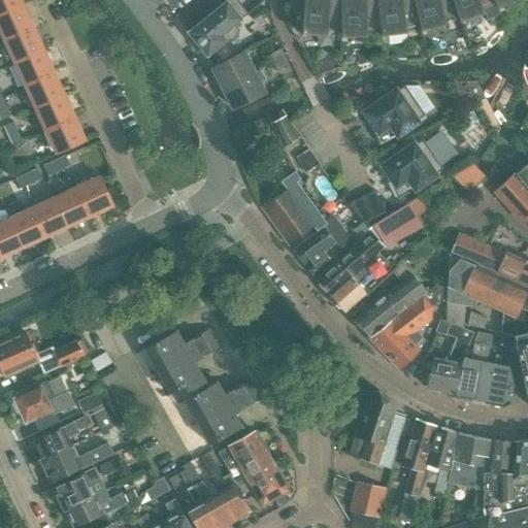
[(0,0),(0,15),(22,6),(19,0),(0,0)]
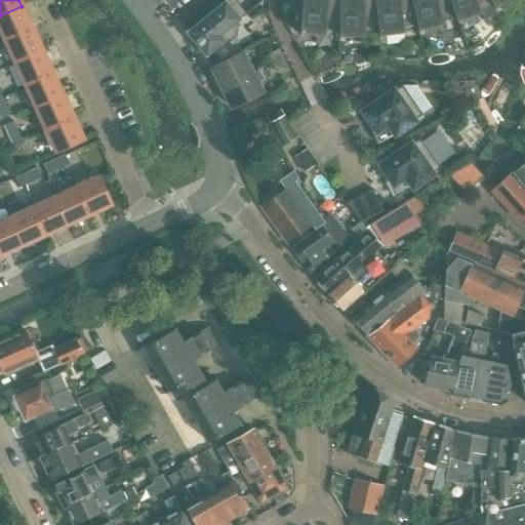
[(187,33),(186,33),(206,56),(226,40),(230,41),(236,36),(236,31),(237,30),(233,26),(240,19),(246,13),(235,0),(226,0),(225,1),(187,33)]
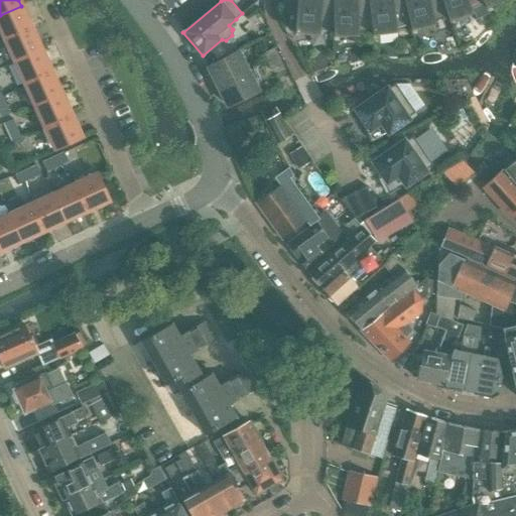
[(334,42),(333,0),(282,0),(282,2),(282,7),(283,11),(283,16),(285,20),(289,29),(291,33),(294,33),(318,35),(319,31),(333,30),(334,42)]
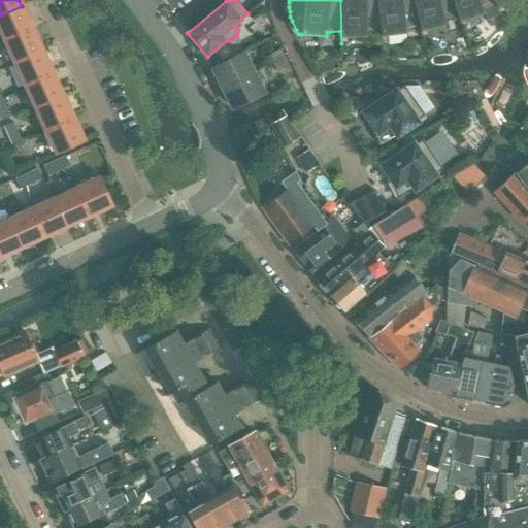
[(375,0),(340,0),(341,43),(348,43),(348,37),(366,37),(366,32),(380,29),(382,42),(383,42),(375,0)]
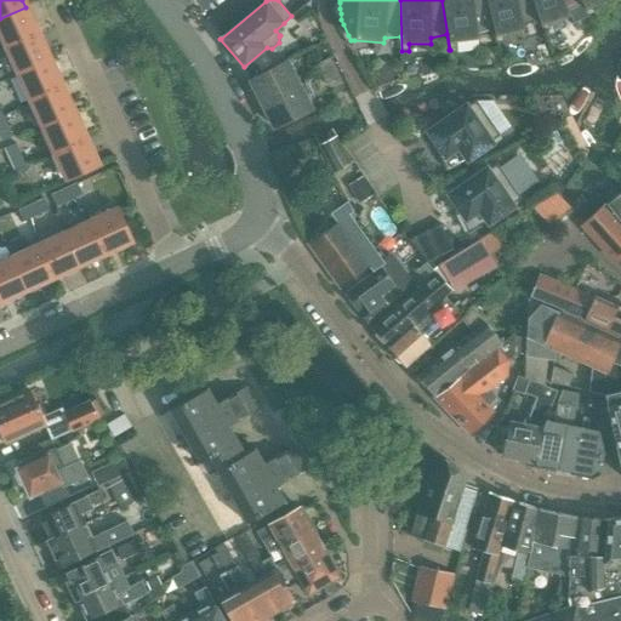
[(485,0),(442,0),(450,50),(456,49),(455,41),(477,39),(477,34),(493,29),(496,44),(497,43),(485,0)]
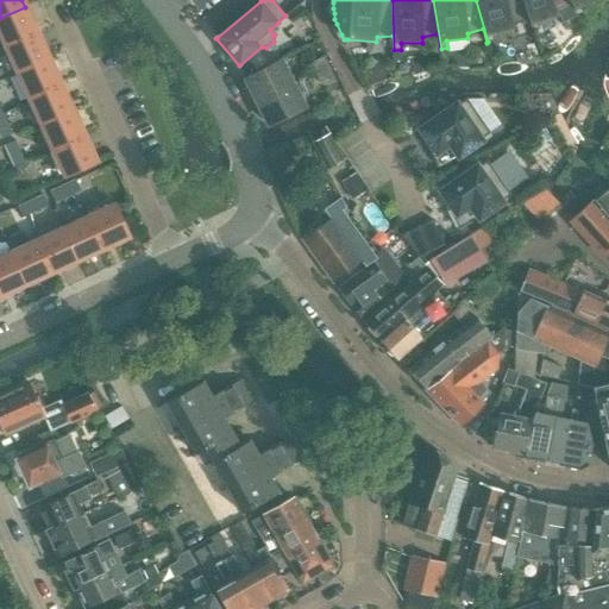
[(521,0),(476,0),(488,42),(494,41),(491,35),(513,30),(512,24),(527,18),(532,31),(533,31),(521,0)]
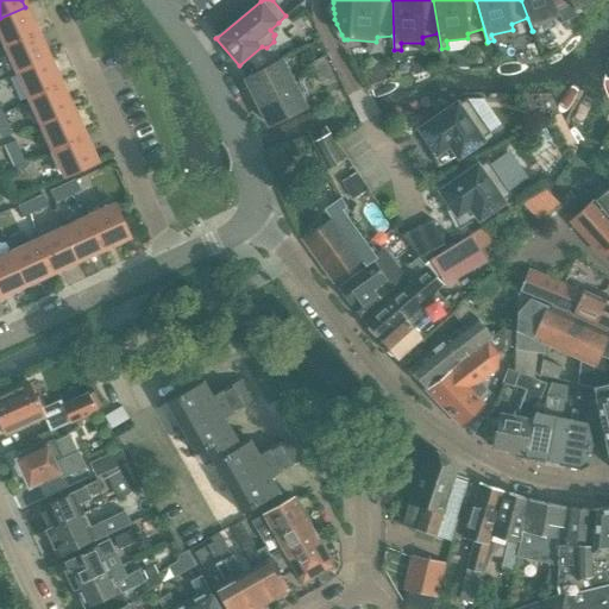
[(569,0),(521,0),(533,31),(539,29),(537,23),(557,16),(556,11),(570,2),(576,16),(577,16),(569,0)]
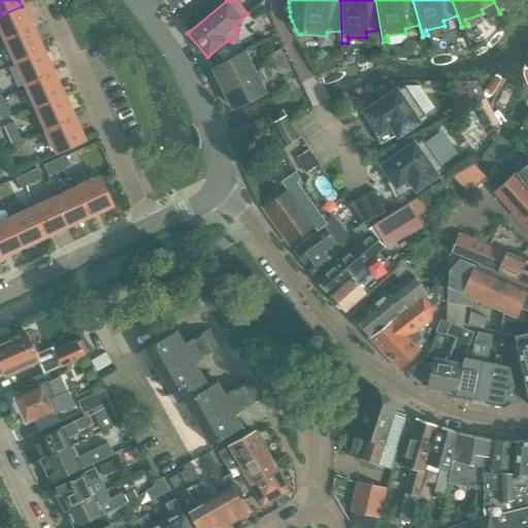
[(493,0),(500,13),(505,11),(502,6),(515,0),(493,0)]
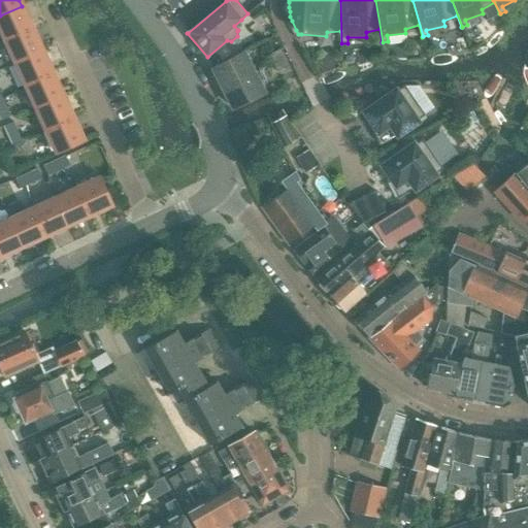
[(0,15),(0,28),(5,40),(32,29),(22,6),(0,15)]
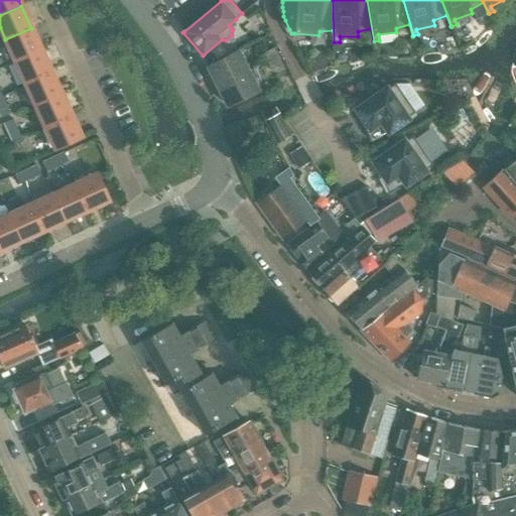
[(5,39),(15,61),(41,49),(31,28),(5,39)]
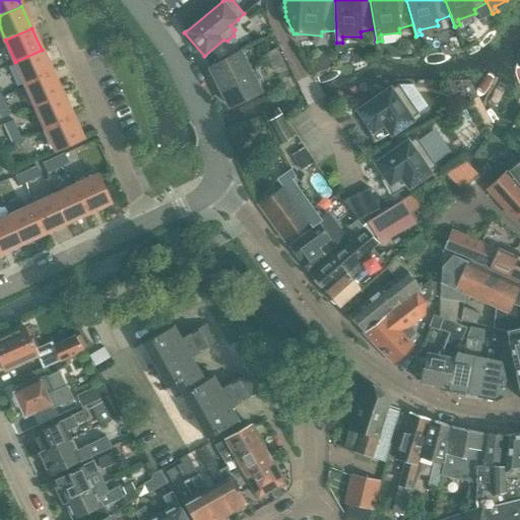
[(264,55),(268,62),(280,56),(276,49),(264,55)]
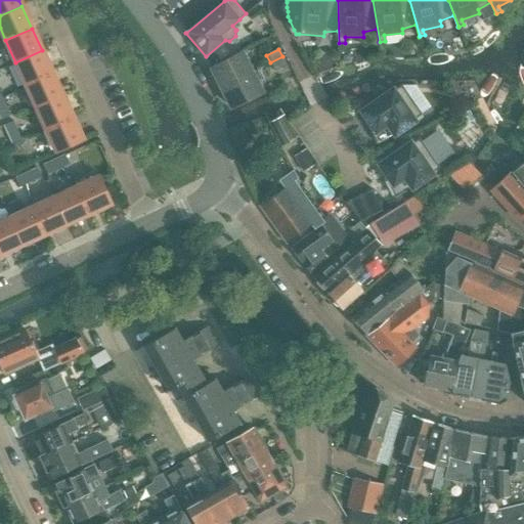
[(15,62),(26,85),(51,73),(42,50),(15,62)]
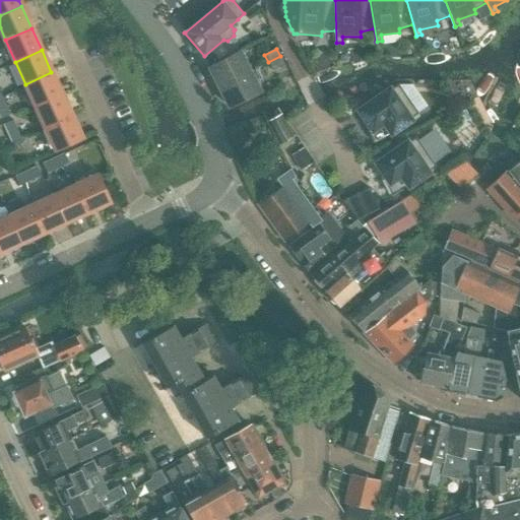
[(209,67),(219,87),(249,72),(239,52),(209,67)]
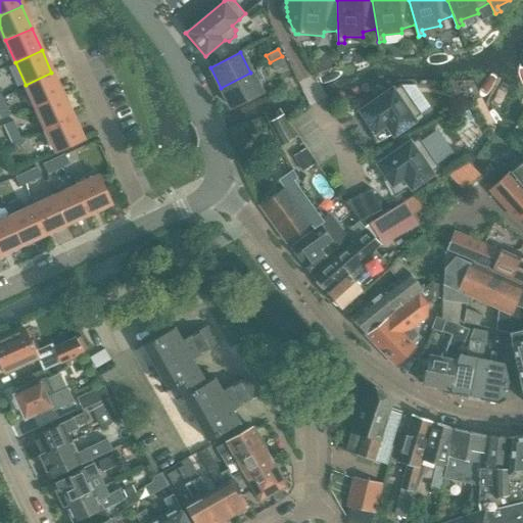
[(282,56),(270,62),(275,72),(286,65),(282,56)]
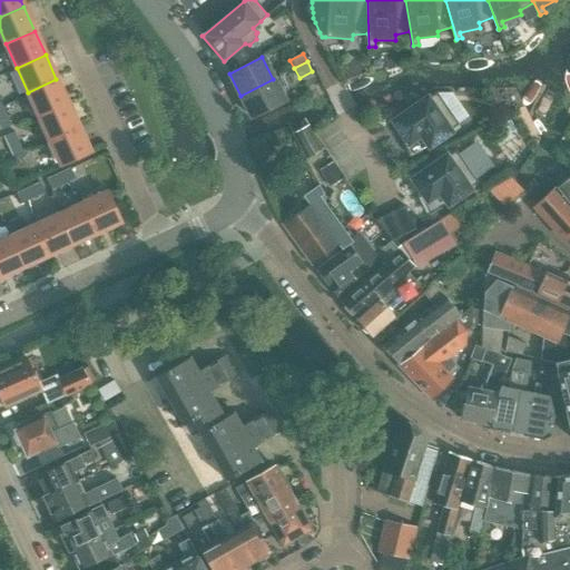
[(28,92),(39,116),(67,104),(56,79),(28,92)]
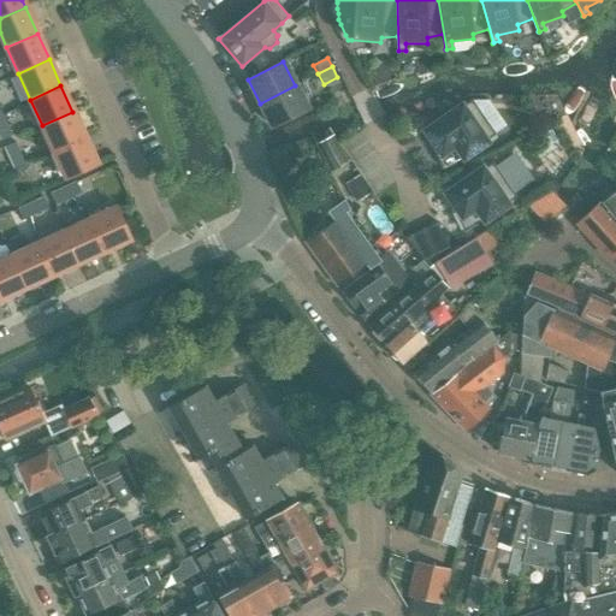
[(295,86),(260,104),(272,128),(308,110),(295,86)]
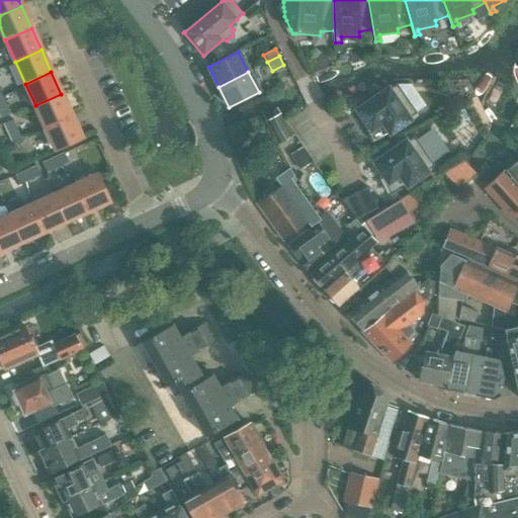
[(365,120),(363,121),(372,141),(390,133),(409,119),(417,113),(397,84),(389,90),(387,90),(358,110),(365,120)]
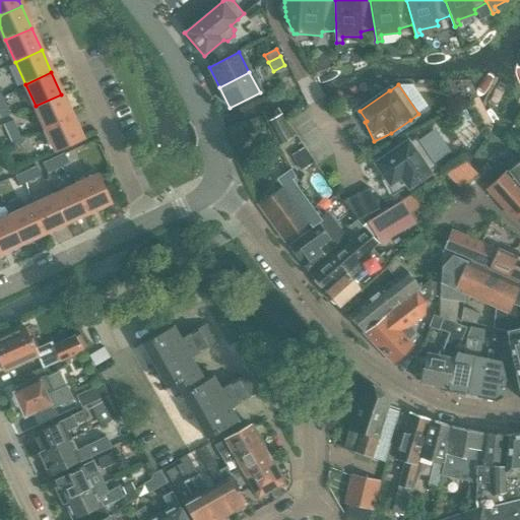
[(36,106),(46,128),(71,116),(61,94),(36,106)]
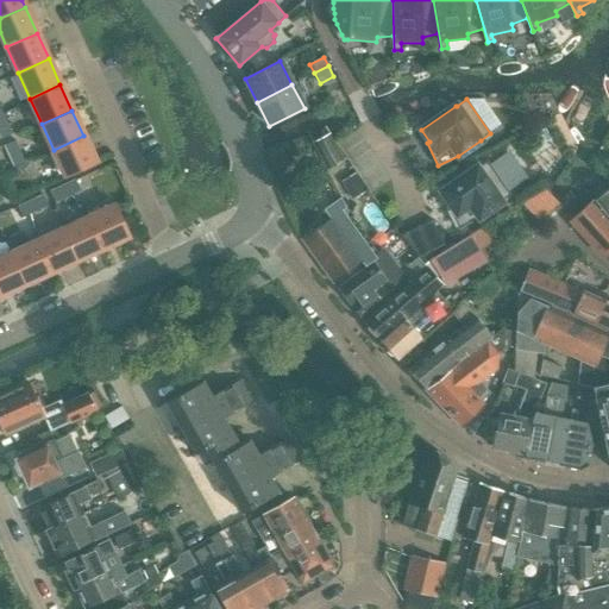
[(7,121),(0,124),(0,135),(1,138),(13,133),(7,121)]
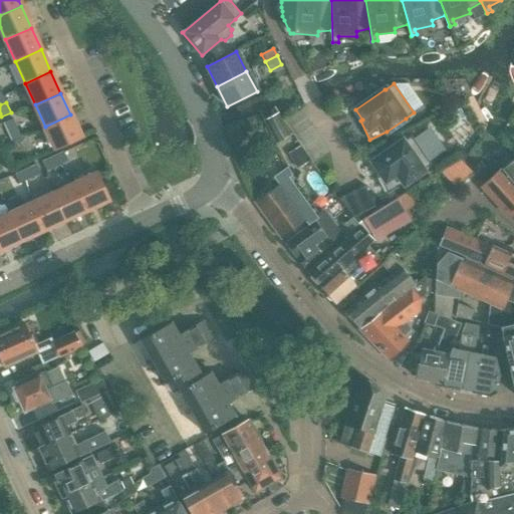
[(272,109),(261,115),(276,143),(290,135),(277,110),(272,109)]
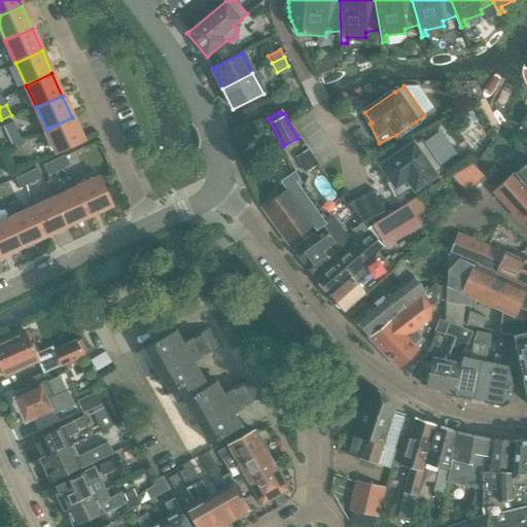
[(72,117),(46,130),(57,153),(83,141),(72,117)]
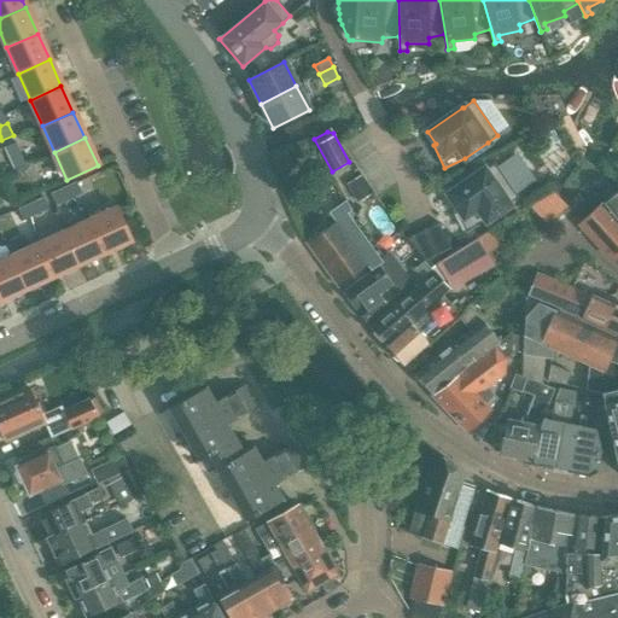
[(5,147),(11,161),(22,156),(16,143),(5,147)]
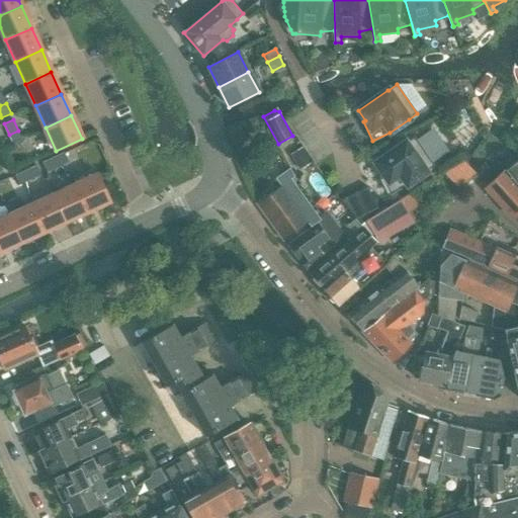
[(18,131),(9,135),(14,146),(23,142),(18,131)]
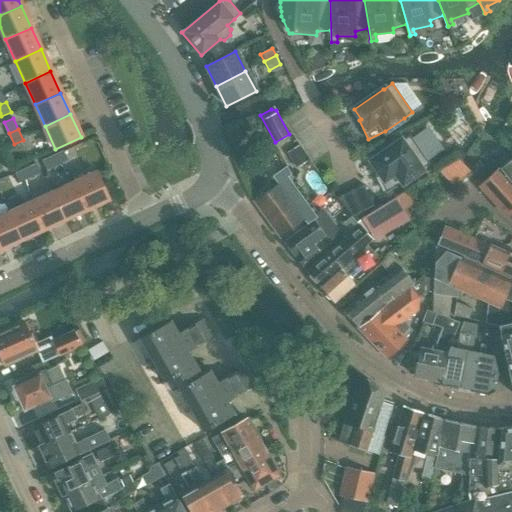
[(376,172),(386,191),(402,183),(421,170),(429,164),(409,135),(401,141),(371,161),(378,171),(376,172)]
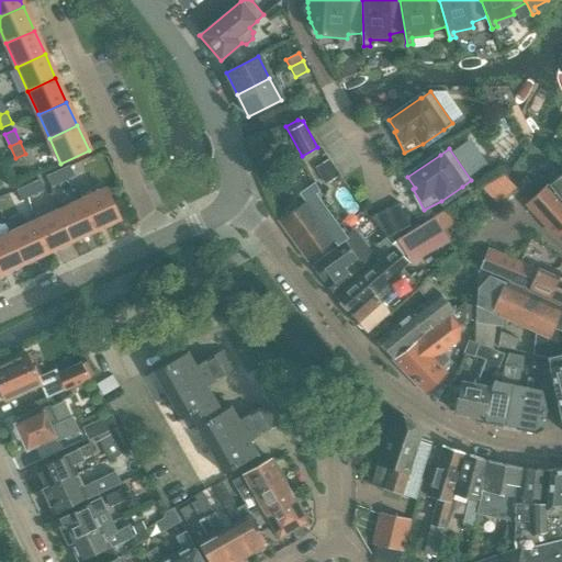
[(328,161),(316,169),(325,183),(337,176),(328,161)]
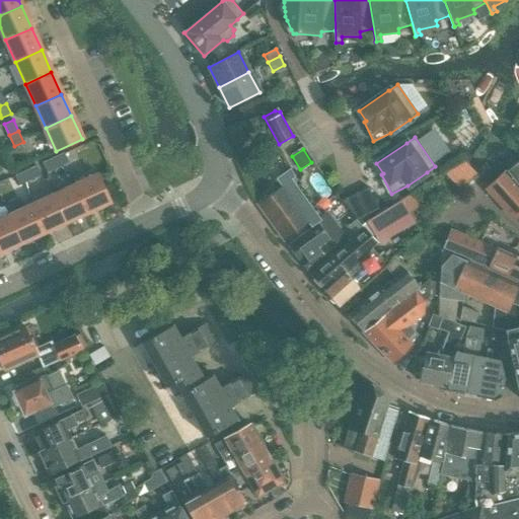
[(65,153),(54,158),(58,167),(70,162),(65,153)]
